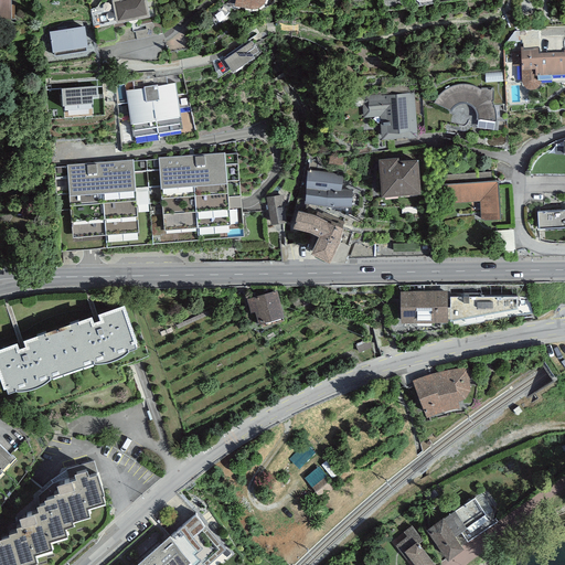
[(10,0),(0,0),(0,19),(11,19),(10,0)]
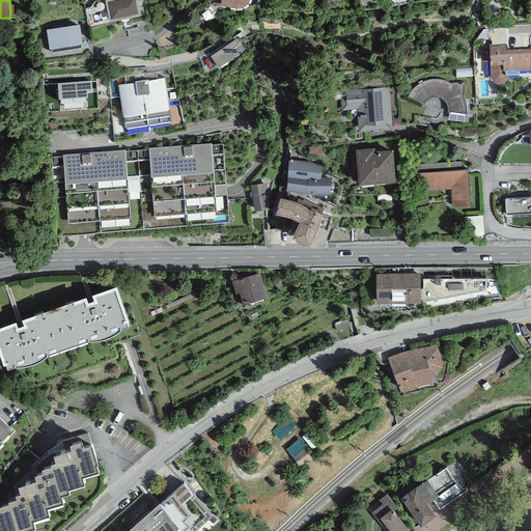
[(142,0),(112,0),(111,0),(116,21),(146,11),(142,0)]
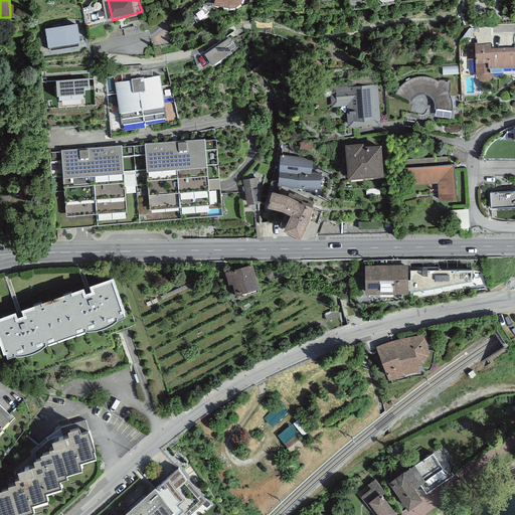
[(76,21),(44,27),(47,44),(48,44),(49,50),(79,45),(78,39),(79,39),(76,21)]
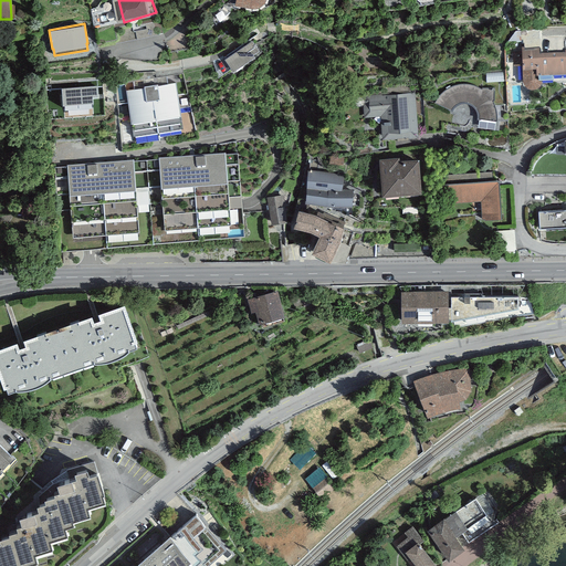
[(264,52),(257,40),(230,59),(237,70),(264,52)]
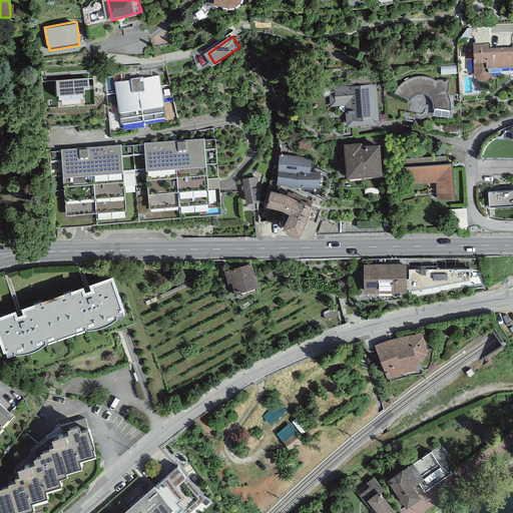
[(476,41),(473,41),(474,66),(475,73),(476,76),(477,78),(479,79),(484,79),(486,78),(488,77),(489,75),(490,74),(491,70),(512,68),(512,43),(512,44),(512,46),(506,47),(489,48),(489,43),(476,43),(476,41)]
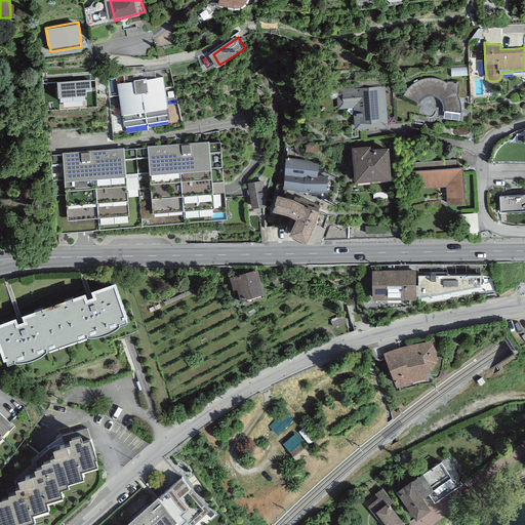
[(162,77),(117,84),(123,126),(168,119),(162,77)]
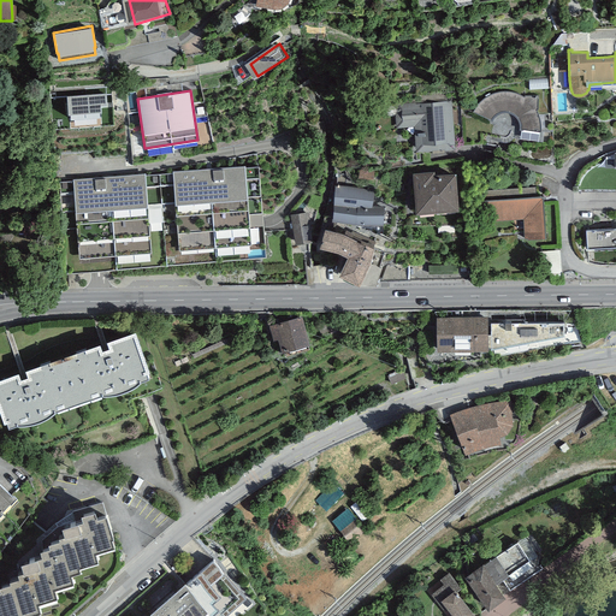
[(475,107),(473,111),(491,118),(492,117),(493,116),(495,113),(497,112),(501,111),(503,110),(505,110),(508,110),(510,111),(513,111),(515,113),(517,114),(519,117),(520,118),(521,120),(521,124),(521,126),(521,129),(519,128),(517,138),(539,141),(540,131),(540,130),(540,126),(540,123),(540,119),(539,117),(538,113),(537,108),(538,108),(538,95),(525,95),(523,96),(522,95),(520,94),(516,93),(513,92),(508,92),(505,92),(501,92),(497,93),(492,93),(490,94),(486,96),(483,99),(480,101),(477,105),(475,107)]
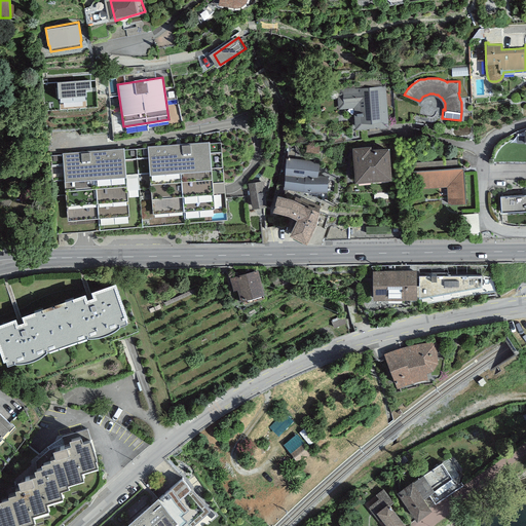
[(385,86),(337,90),(338,109),(353,108),(355,128),(369,127),(369,126),(388,125),(385,86)]
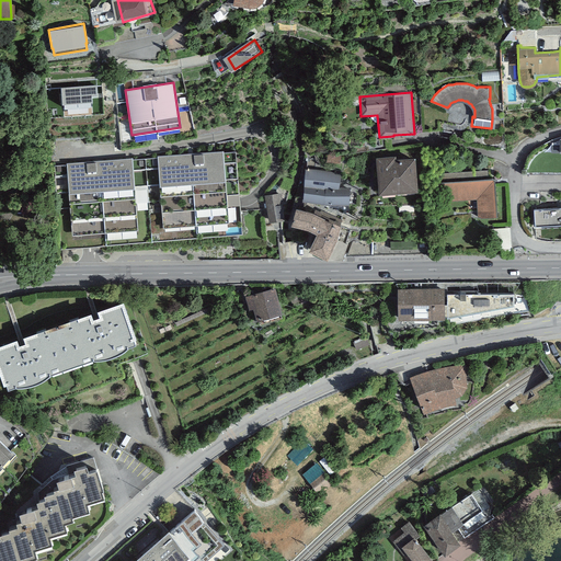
[(235,148),(54,163),(61,249),(89,247),(241,233),(239,204),(235,148)]
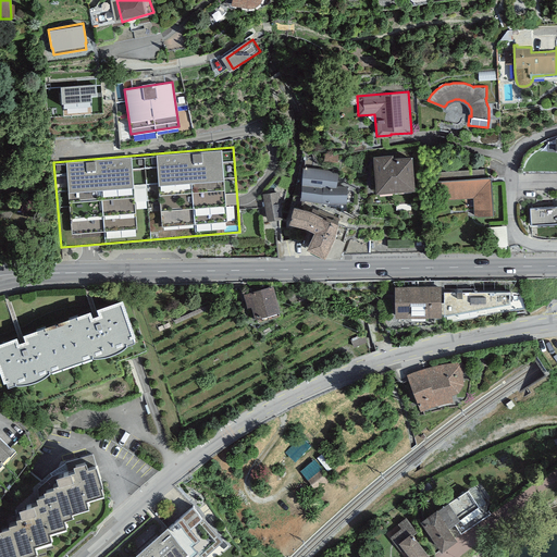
[(393,152),(373,155),(375,190),(415,187),(412,155),(393,156),(393,152)]
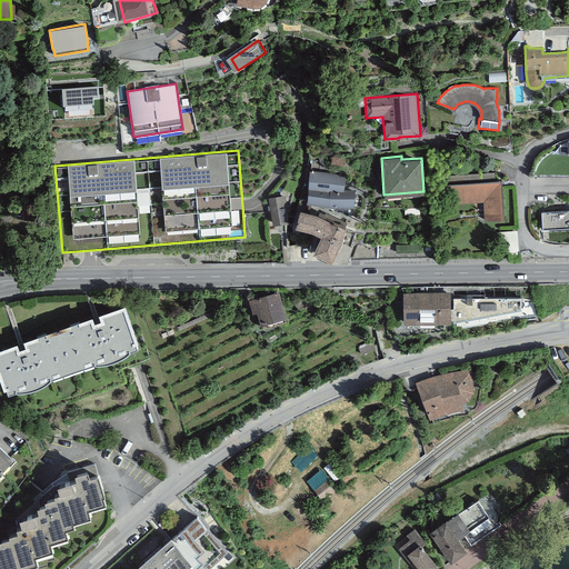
[(343,177),(311,171),(309,200),(329,205),(353,205),(353,191),(341,191),(343,177)]
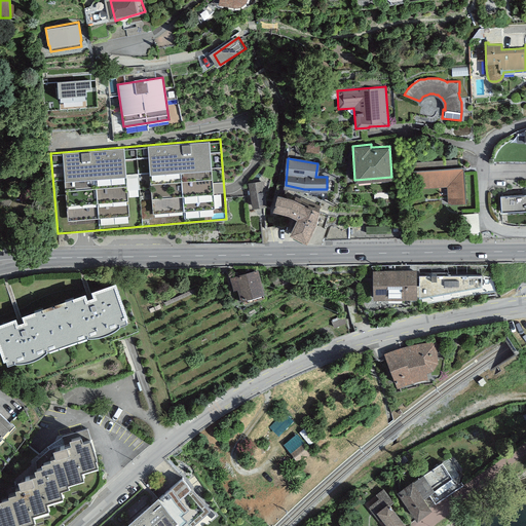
[(457,159),(416,161),(418,188),(447,186),(447,197),(448,202),(466,201),(463,166),(457,166),(457,159)]
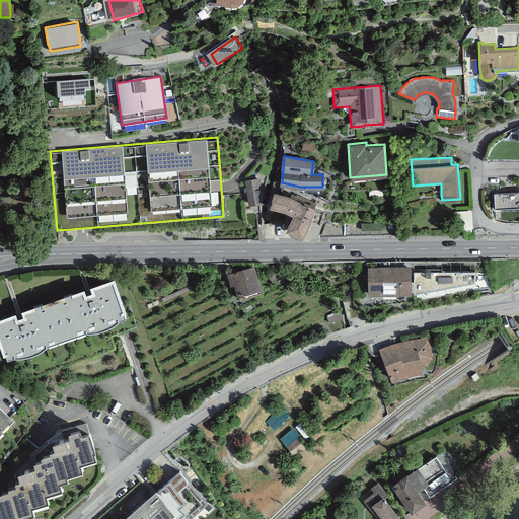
[(263,200),(258,178),(246,180),(249,203),(263,200)]
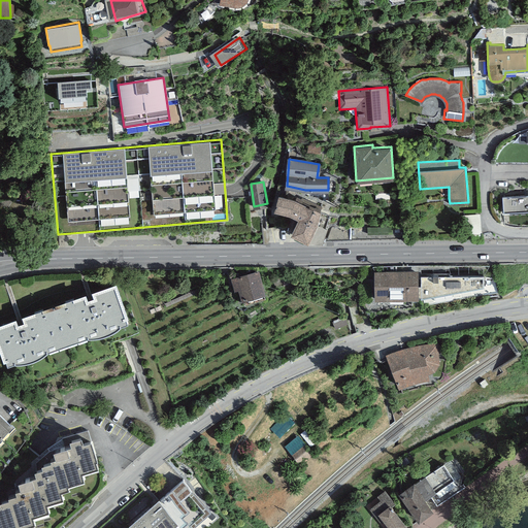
[(296,198),(278,192),(273,207),(291,212),(298,217),(290,231),(308,240),(310,241),(322,242),(326,229),(317,225),(321,209),(296,198)]
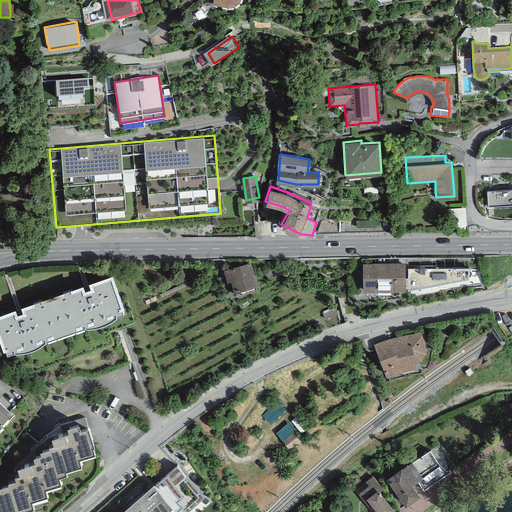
[(488,205),(511,203),(511,187),(487,189),(488,205)]
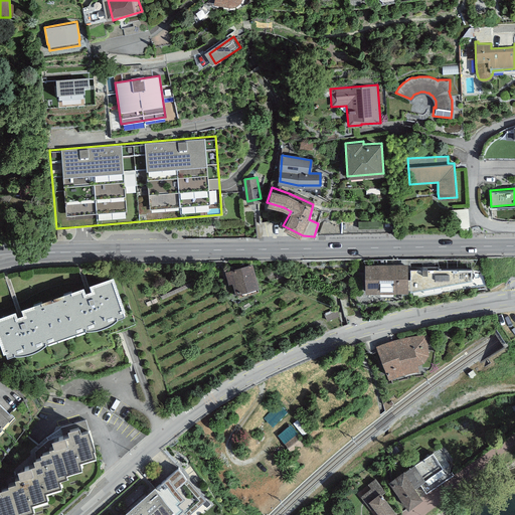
[(252,263),(225,271),(228,283),(233,282),(236,292),(260,286),(252,263)]
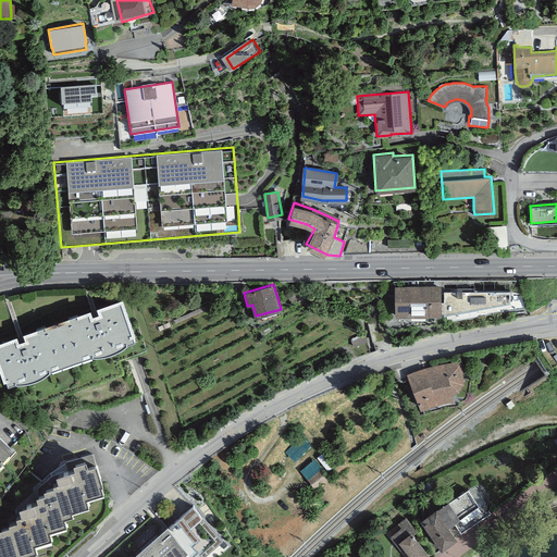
[(397,291),(398,318),(443,317),(442,289),(397,291)]
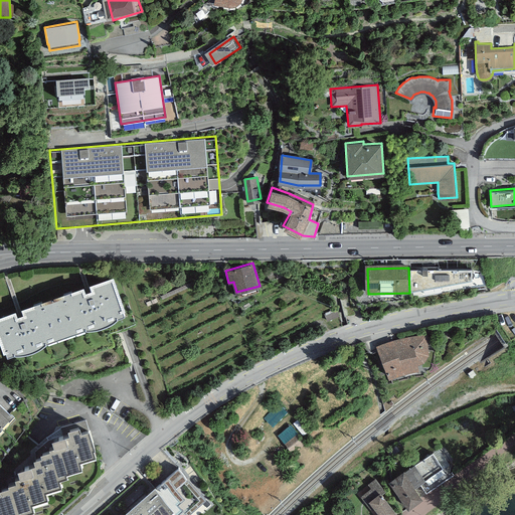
[(472,268),(410,268),(410,292),(422,290),(422,293),(442,289),(441,285),(472,279),(472,268)]
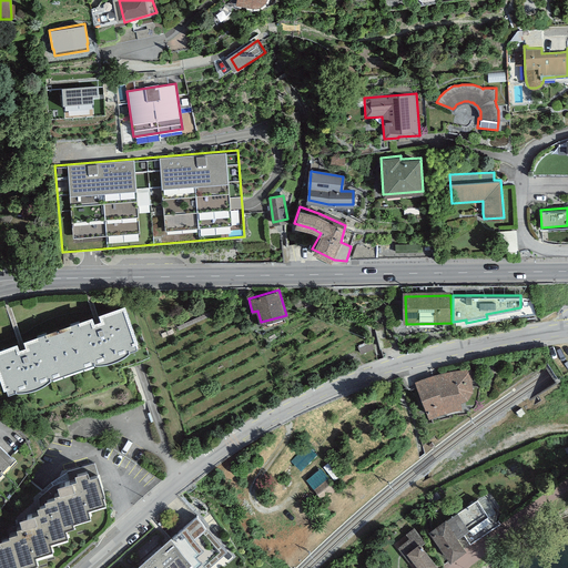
[(17,340),(0,345),(0,375),(4,386),(6,386),(7,392),(16,388),(19,388),(27,388),(32,386),(37,385),(40,384),(44,381),(48,378),(52,375),(94,361),(101,361),(107,361),(112,359),(119,356),(124,353),(129,348),(138,345),(137,340),(139,340),(124,302),(99,311),(100,317),(94,320),(92,313),(23,337),(26,344),(19,345),(17,340)]
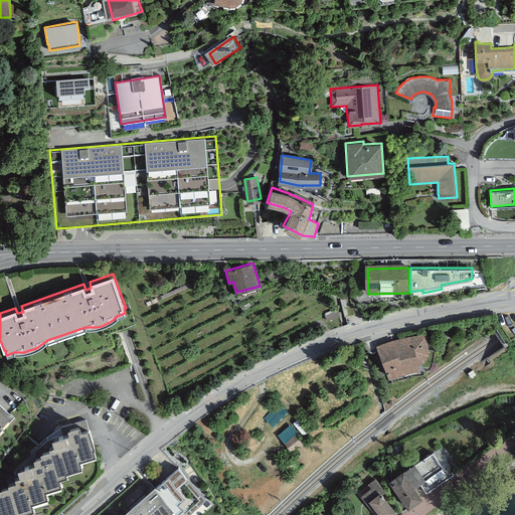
[(383,343),(375,346),(389,378),(403,373),(418,369),(417,364),(424,361),(430,354),(427,334),(410,335),(401,337),(393,339),(391,340),(390,338),(384,340),(385,342),(383,343)]
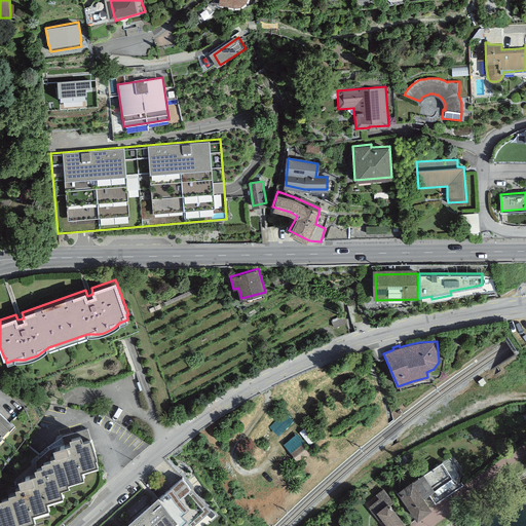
[(0,440),(2,438),(1,437),(7,430),(9,430),(14,424),(11,421),(10,422),(0,412),(0,440)]
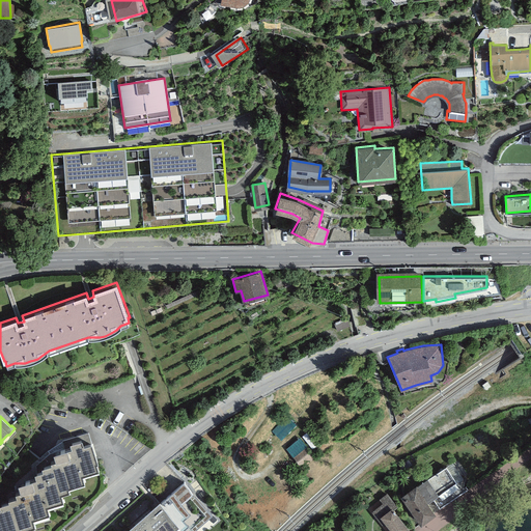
[(288,447),(304,466),(317,455),(306,441),(315,434),(311,428),(288,447)]
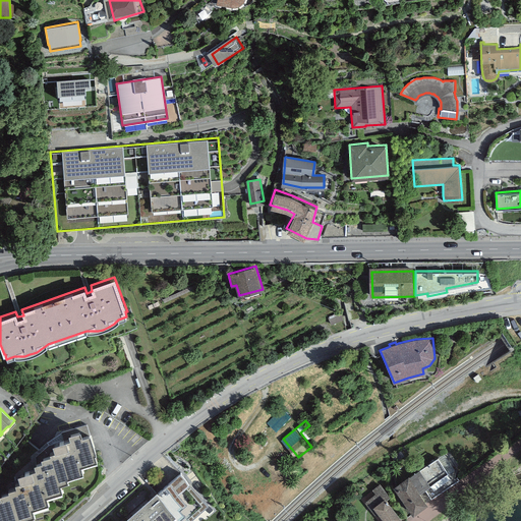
[(80,426),(69,430),(70,436),(52,441),(55,449),(50,451),(51,453),(41,456),(41,458),(34,460),(36,467),(17,472),(19,479),(15,481),(16,484),(8,487),(9,489),(0,491),(0,494),(1,497),(0,496),(0,520),(18,520),(18,518),(35,514),(33,506),(48,502),(46,494),(62,489),(60,481),(68,479),(67,475),(83,470),(80,463),(97,458),(95,451),(96,450),(91,430),(82,433),(80,426)]
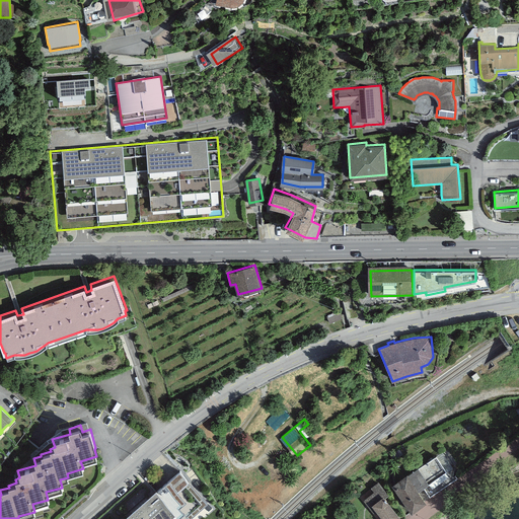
[(454,466),(443,450),(408,474),(406,473),(391,484),(412,512),(427,502),(419,491),(423,488),(430,498),(457,478),(451,468),(454,466)]
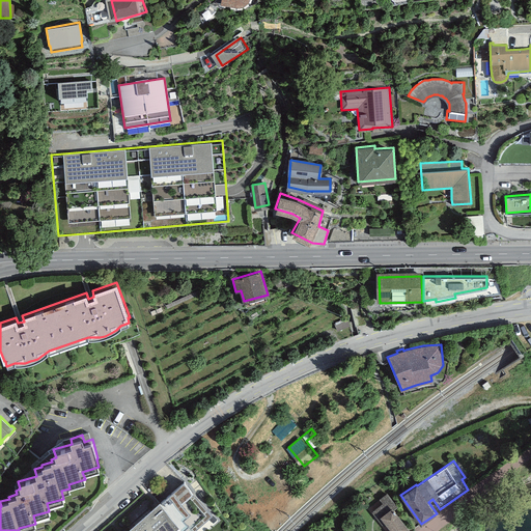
[(160,501),(123,530),(194,530),(214,514),(185,480),(160,501)]
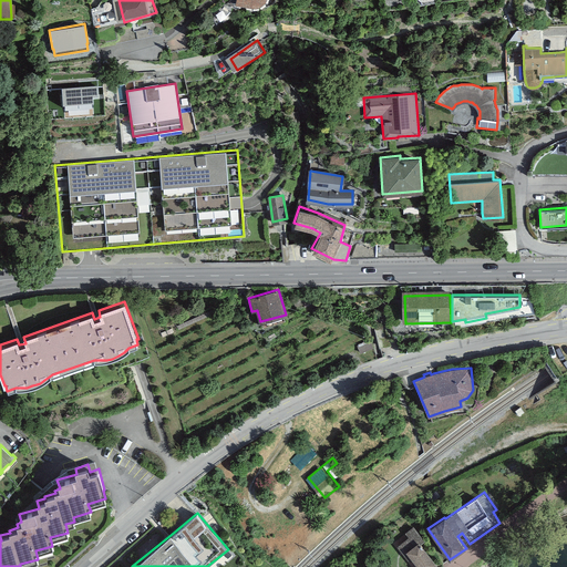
[(413,526),(405,533),(409,537),(397,546),(410,563),(413,560),(418,566),(431,566),(436,564),(420,544),(424,539),(413,526)]
